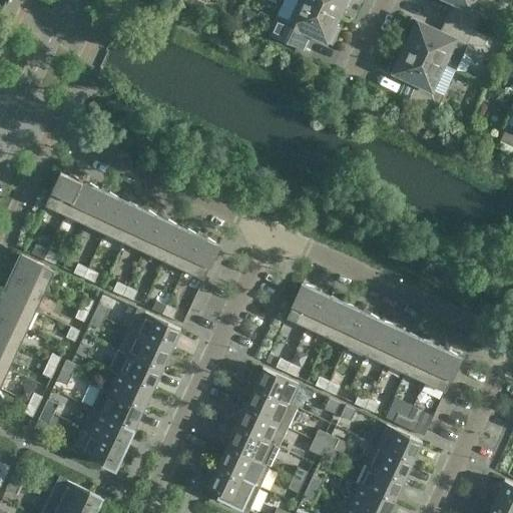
[(334,26),(339,15),(307,0),(284,0),(269,32),(297,45),(297,44),(296,43),(300,34),(301,35),(304,30),(327,40),(327,39),(331,41),(337,28),(334,26)]
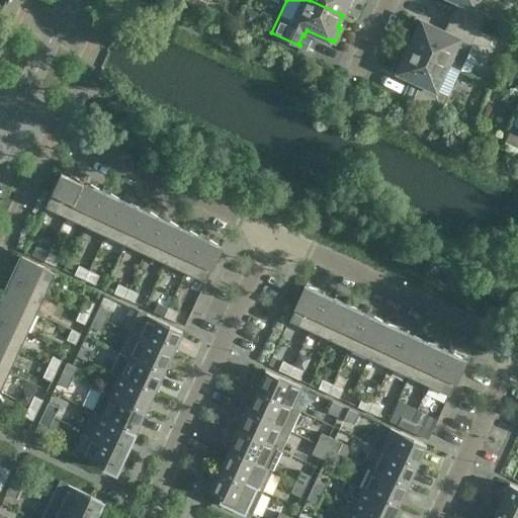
[(310,0),(342,15),(347,3),(351,5),(353,0),(310,0)]
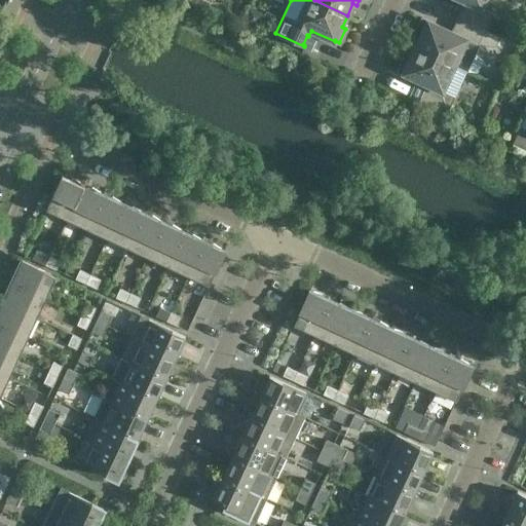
[(481,7),(484,0),(461,0),(464,1),(462,6),(463,7),(459,16),(458,15),(458,16),(486,30),(493,13),(481,7)]
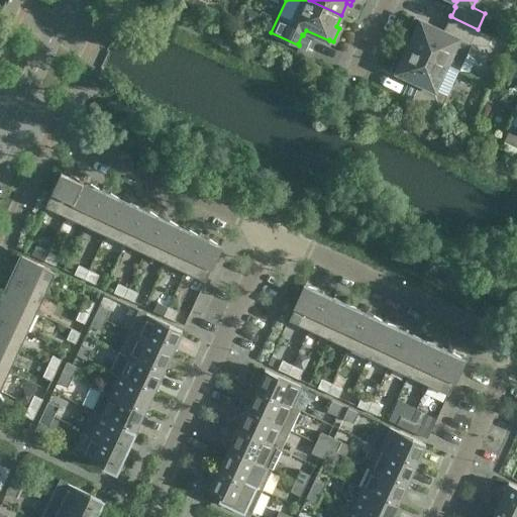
[(492,37),(477,30),(478,29),(450,16),(449,17),(450,17),(446,26),(445,25),(443,30),(420,20),(419,21),(416,19),(409,33),(413,34),(408,45),(458,70),(470,72),(475,60),(467,53),(470,45),(488,46),(492,37)]
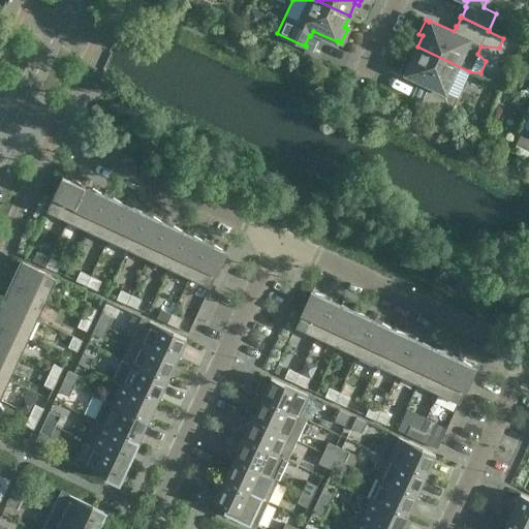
[(509,26),(504,35),(518,41),(522,32),(509,26)]
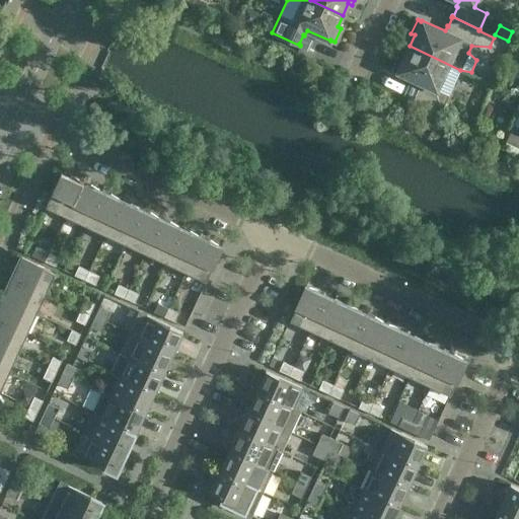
[(441,112),(460,70),(410,46),(404,58),(400,56),(394,70),(397,71),(397,72),(421,83),(419,88),(420,88),(416,97),(414,97),(414,98),(441,112)]
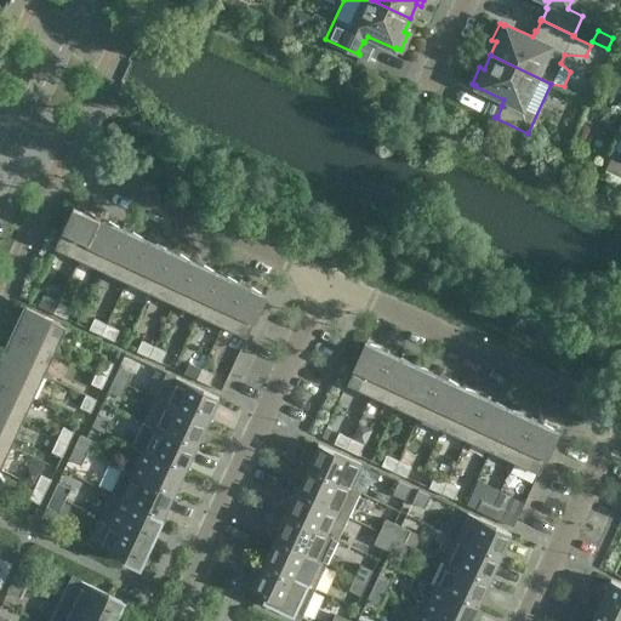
[(620,134),(604,169),(620,176),(620,134)]
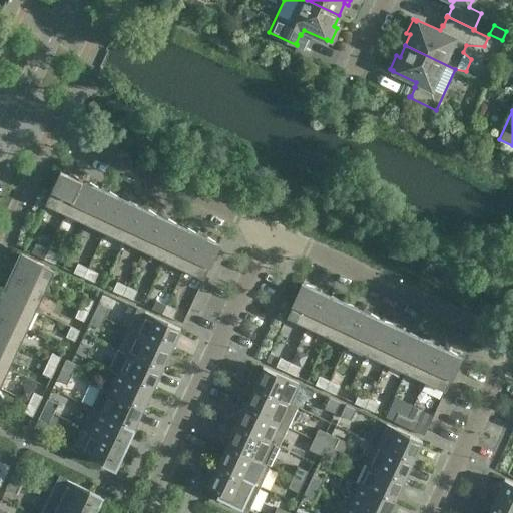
[(65,213),(81,180),(78,179),(79,178),(70,172),(69,174),(60,170),(45,204),(65,213)]
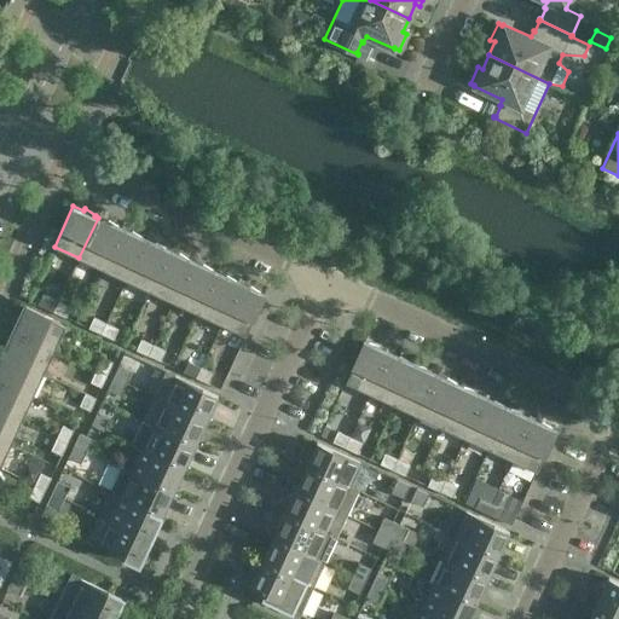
[(103,268),(121,229),(119,227),(119,226),(108,220),(106,221),(98,218),(79,258),(103,268)]
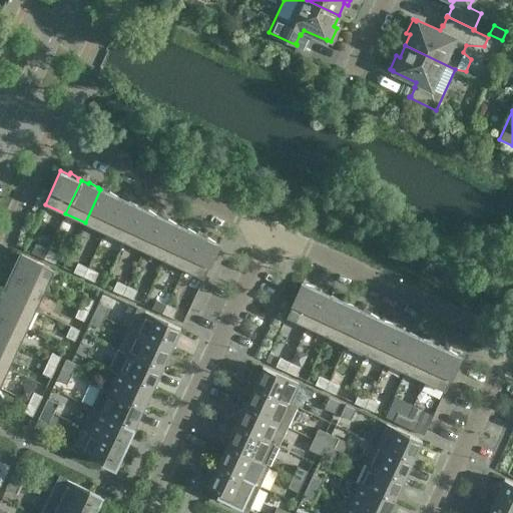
[(104,232),(120,198),(118,197),(118,196),(109,191),(108,193),(100,189),(85,222),(104,232)]
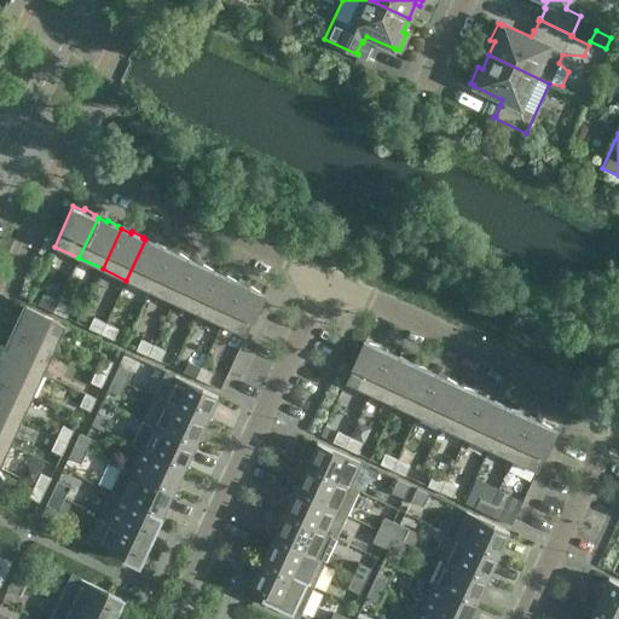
[(150,291),(168,250),(166,249),(167,248),(155,242),(155,244),(145,239),(126,281),(150,291)]
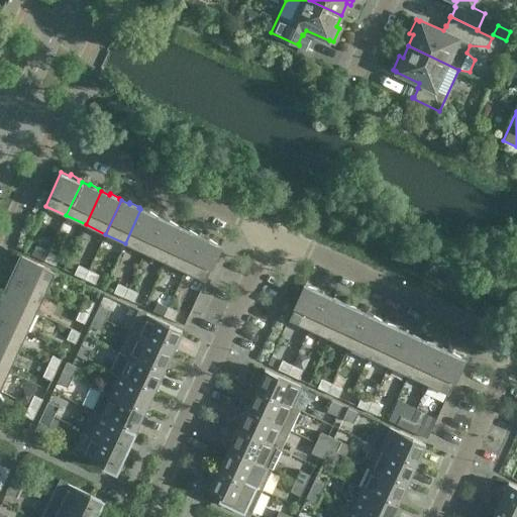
[(144,252),(161,218),(159,217),(159,216),(149,211),(148,213),(140,209),(125,243),(144,252)]
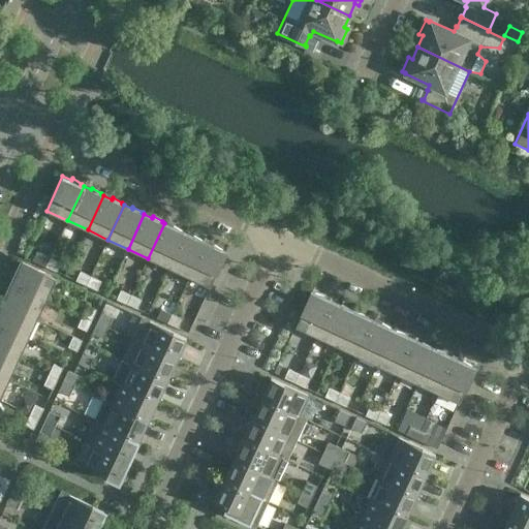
[(168,268),(185,232),(182,231),(183,231),(174,225),(173,227),(164,223),(148,258),(168,268)]
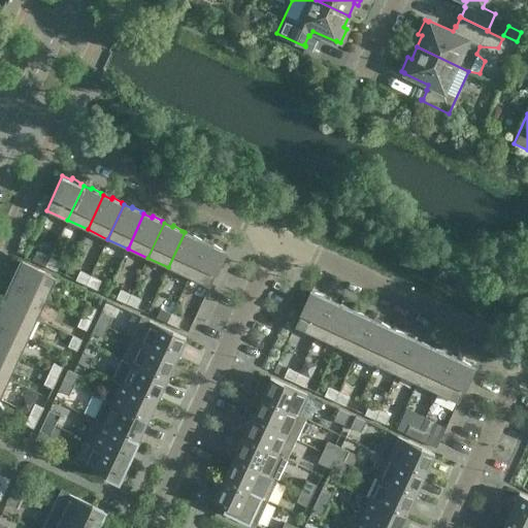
[(188,276),(204,241),(202,240),(193,234),(192,236),(185,232),(168,267),(188,276)]
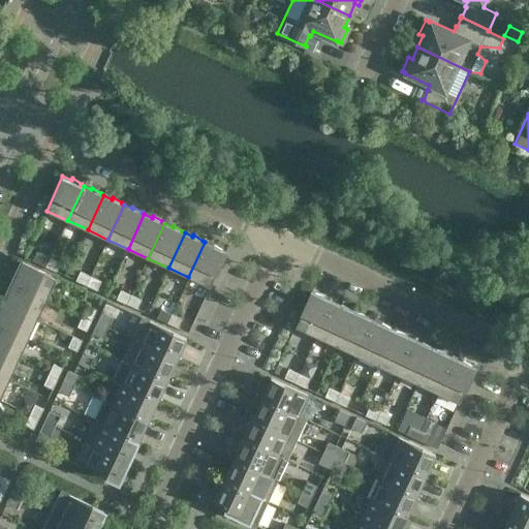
[(213,246),(205,242),(188,277),(210,287),(226,252),(223,251),(223,250),(214,244),(213,246)]
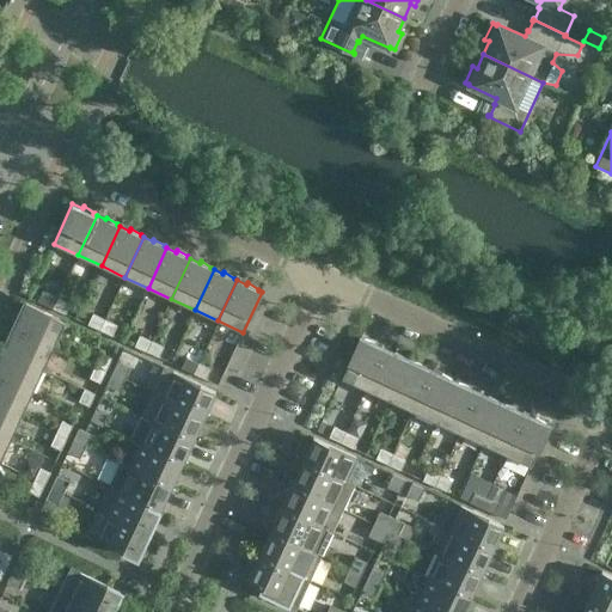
[(51,307),(56,297),(43,291),(38,301),(51,307)]
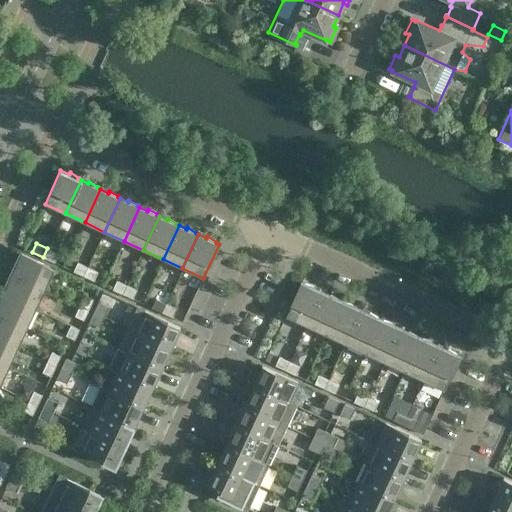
[(59,254),(47,248),(43,257),(55,262),(59,254)]
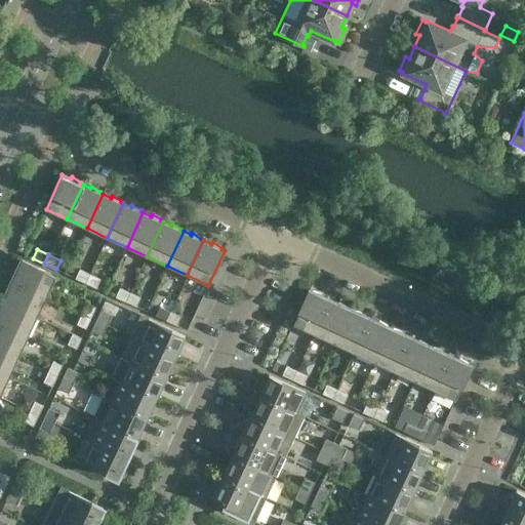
[(15,273),(12,281),(46,296),(56,276),(22,259),(21,263),(19,263),(13,272),(15,273)]
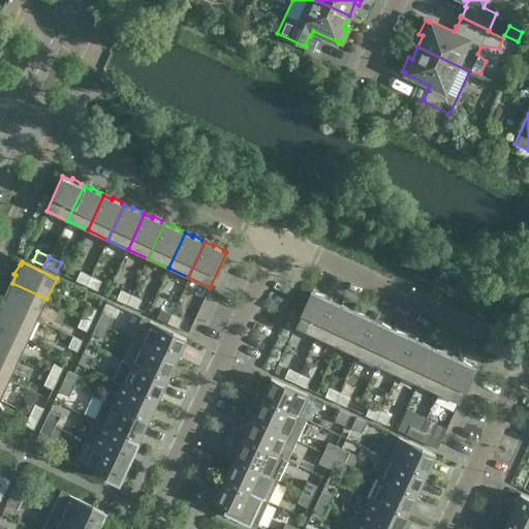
[(87,285),(91,276),(81,272),(76,280),(87,285)]
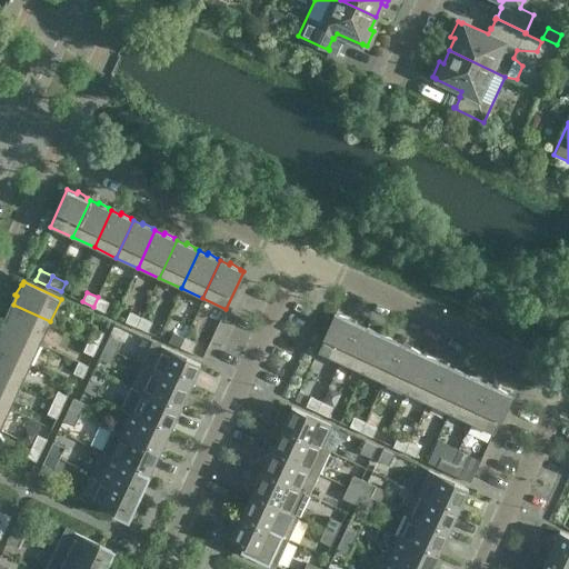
[(109,302),(98,297),(93,307),(105,312),(109,302)]
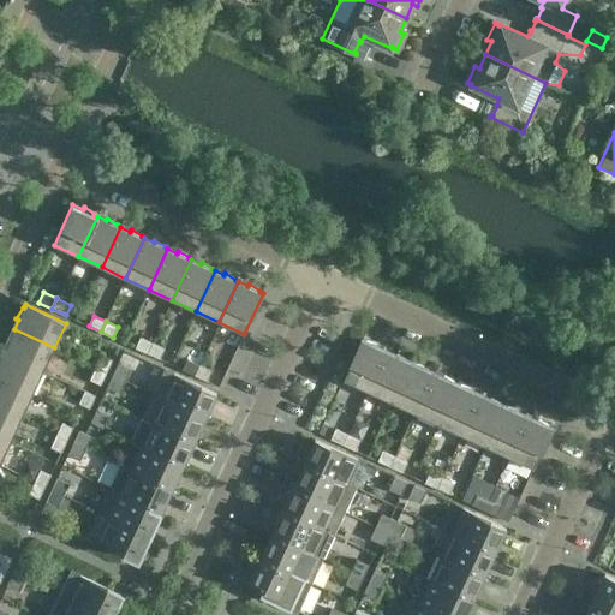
[(43,371),(54,347),(15,329),(10,339),(7,338),(4,350),(5,350),(4,352),(43,371)]
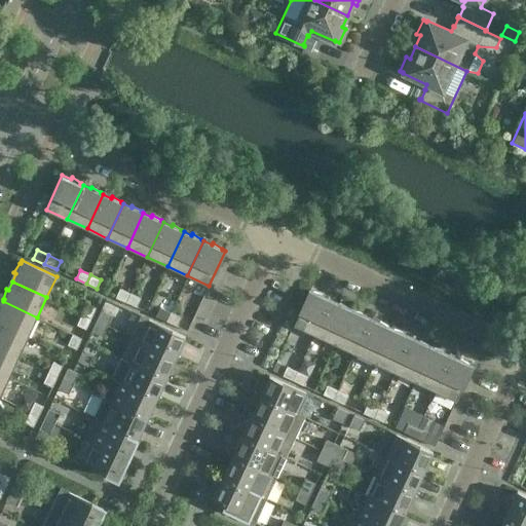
[(126,302),(130,294),(120,289),(116,297),(126,302)]
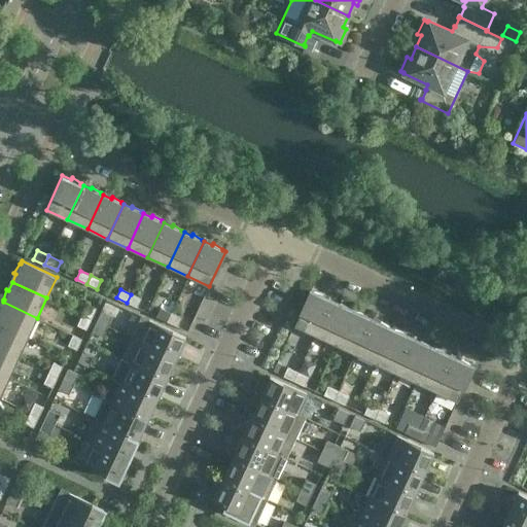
[(331,301),(323,297),(324,295),(314,291),(313,292),(310,291),(294,325),(315,336),(331,301)]
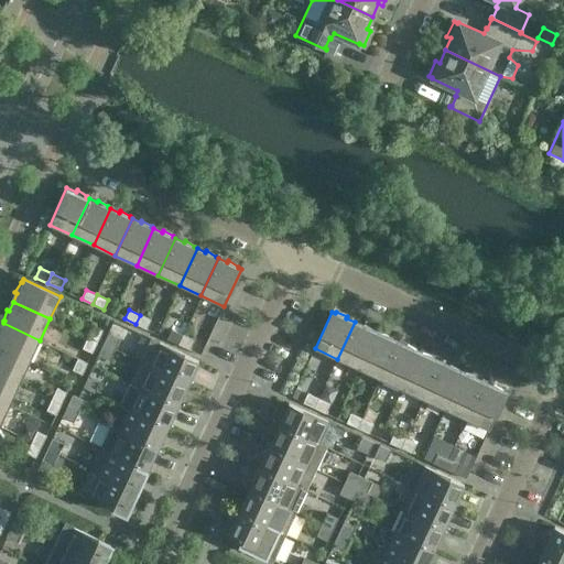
[(151,320),(140,315),(136,324),(147,329),(151,320)]
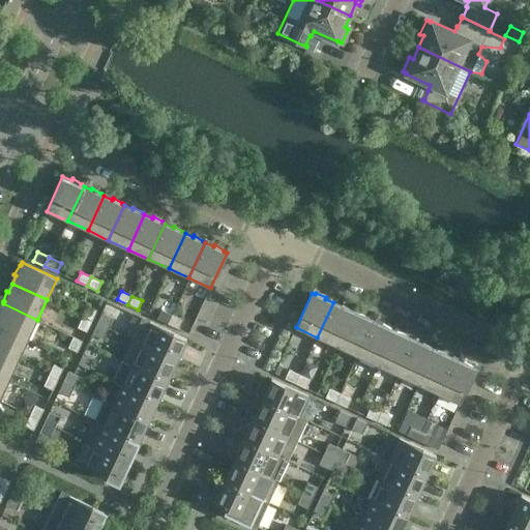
[(337,347),(353,312),(351,311),(352,310),(342,304),(342,306),(333,302),(317,337),(337,347)]
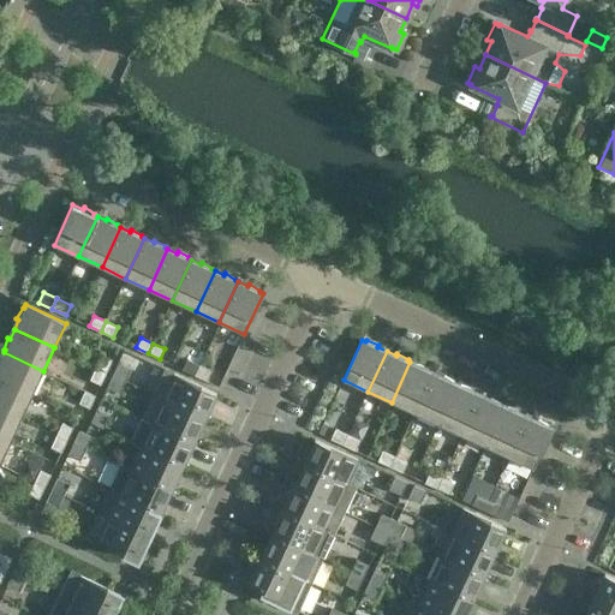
[(0,378),(33,394),(43,371),(4,352),(3,356),(1,354),(0,356),(0,378)]
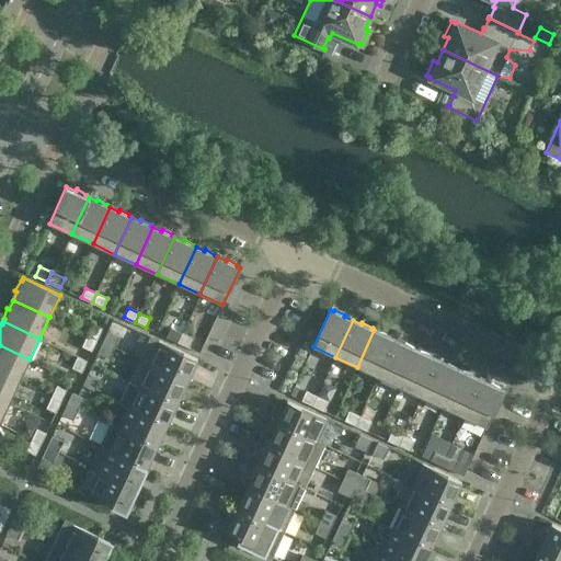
[(92,323),(88,334),(96,339),(102,328),(92,323)]
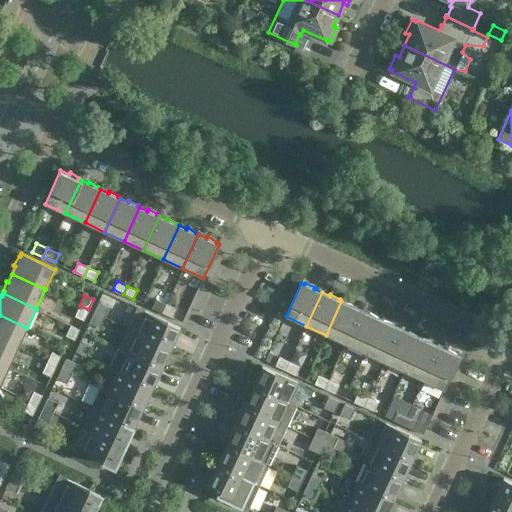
[(162,312),(166,304),(156,299),(152,308),(162,312)]
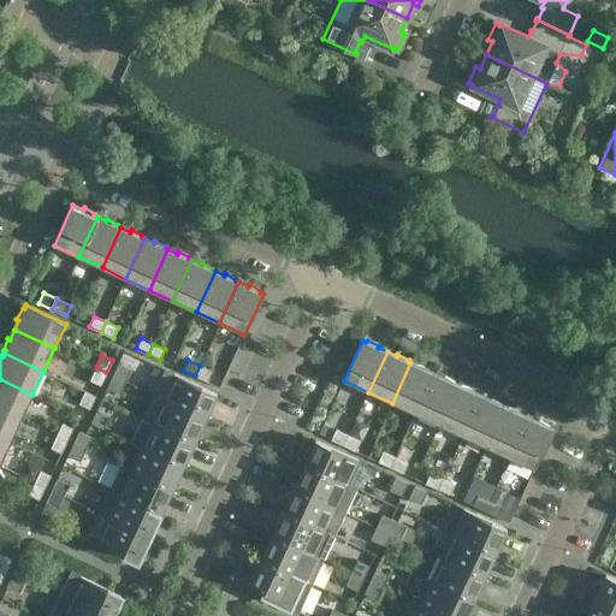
[(415,414),(433,377),(434,373),(425,369),(426,367),(414,362),(413,363),(410,362),(392,403),(415,414)]
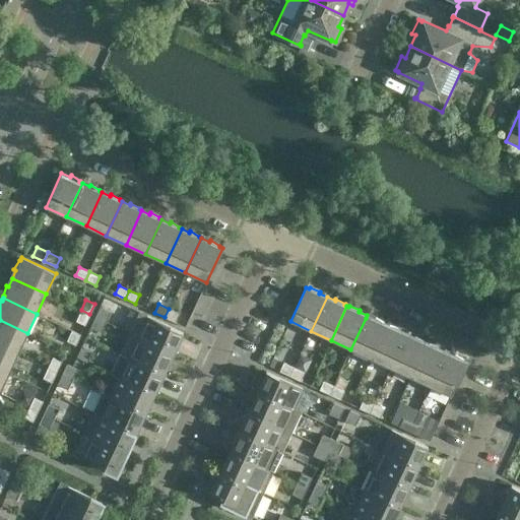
[(101,307),(95,317),(106,322),(111,312),(101,307)]
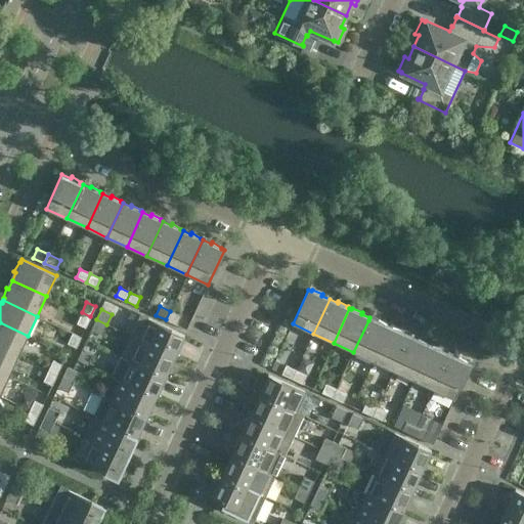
[(180,315),(170,311),(166,319),(176,324),(180,315)]
